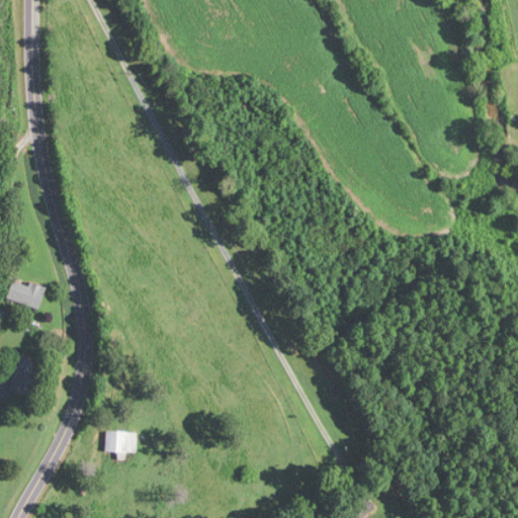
[(248,108),(242,93),(234,96),(241,111),(248,108)]
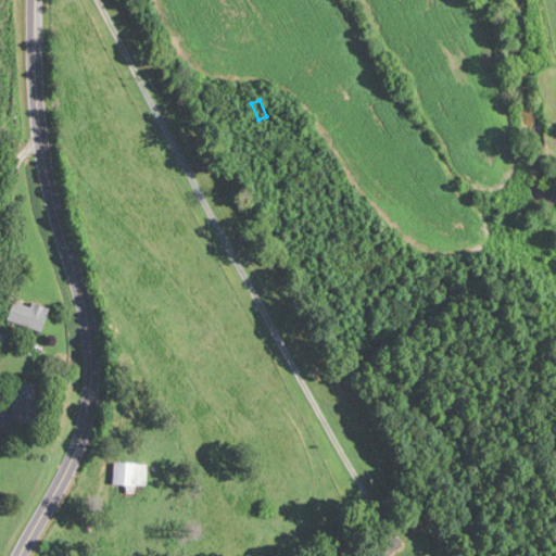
[(40,331),(49,308),(32,302),(30,306),(13,300),(7,319),(40,331)]
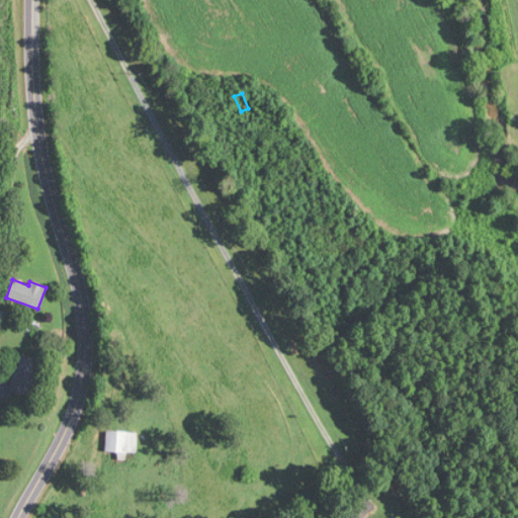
[(28,395),(34,358),(15,354),(9,392),(28,395)]
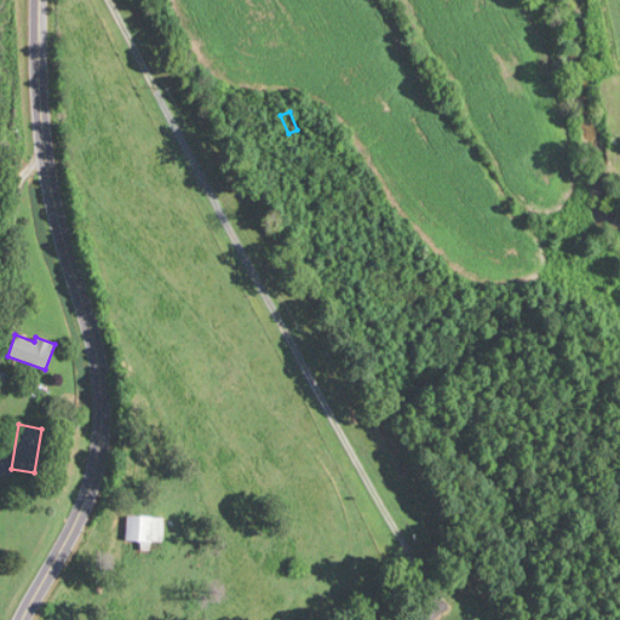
[(164,541),(164,516),(126,516),(126,541),(164,541)]
